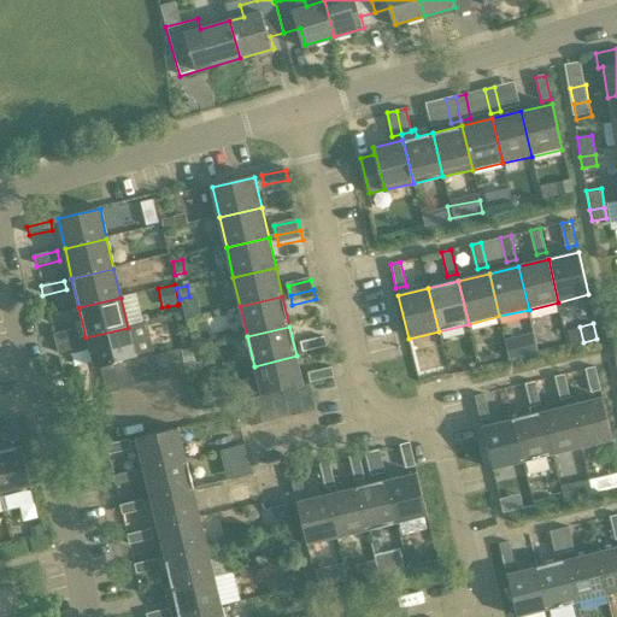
[(128,328),(86,338),(93,368),(135,358),(128,328)]
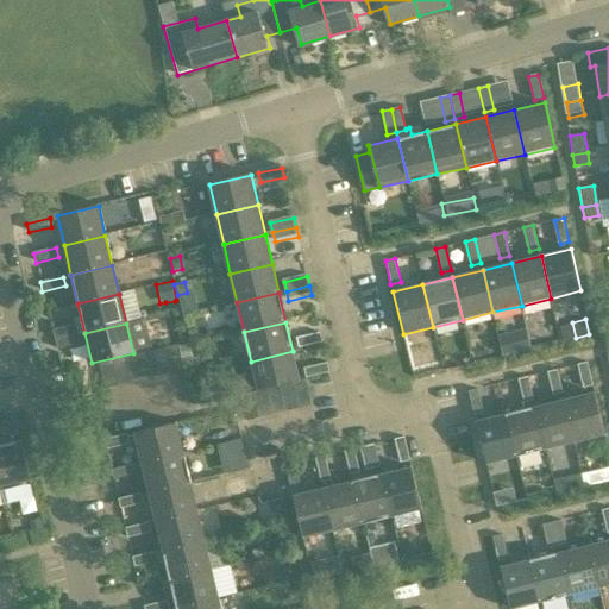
[(54,340),(77,334),(75,325),(51,331),(54,340)]
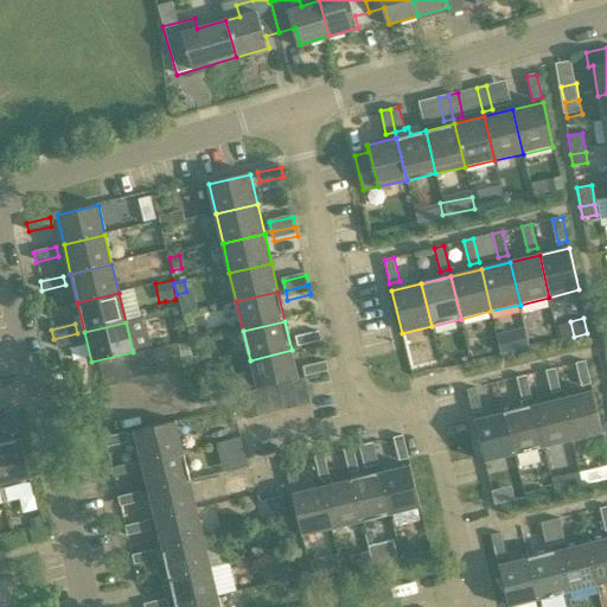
[(198,338),(195,324),(185,326),(189,340),(198,338)]
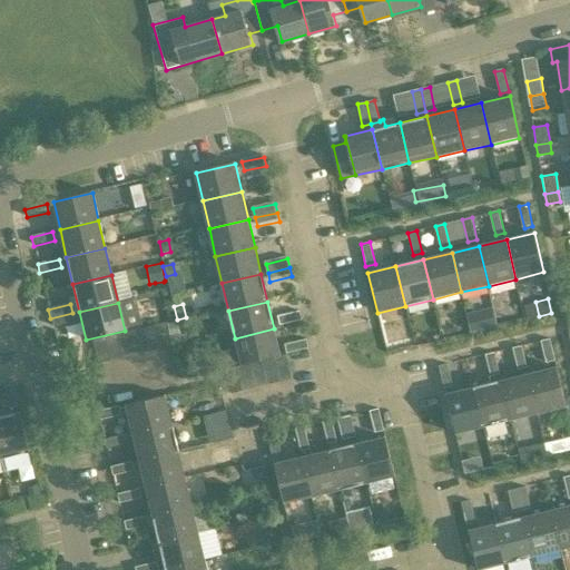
[(478,311),(482,328),(494,325),(490,307),(478,311)]
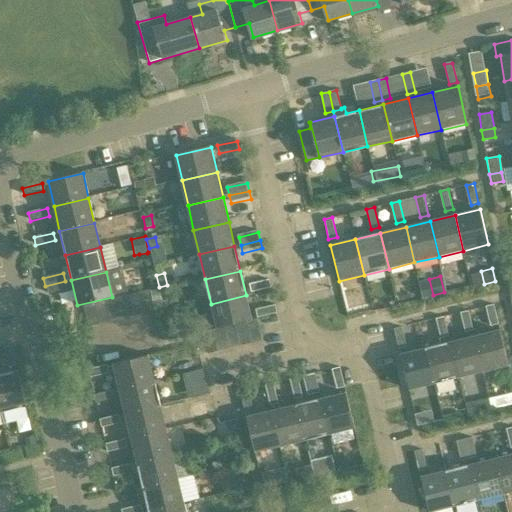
[(66,289),(65,281),(45,286),(47,294),(66,289)]
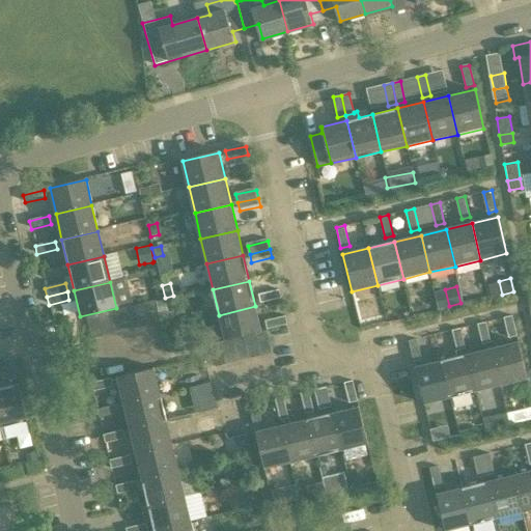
[(261,305),(282,300),(280,291),(259,297),(261,305)]
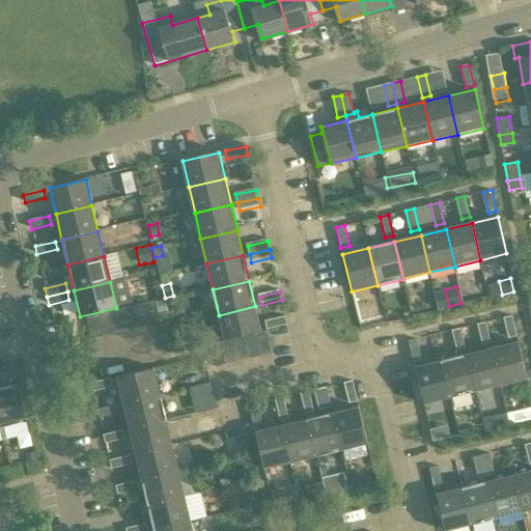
[(166,311),(164,301),(156,303),(158,313),(166,311)]
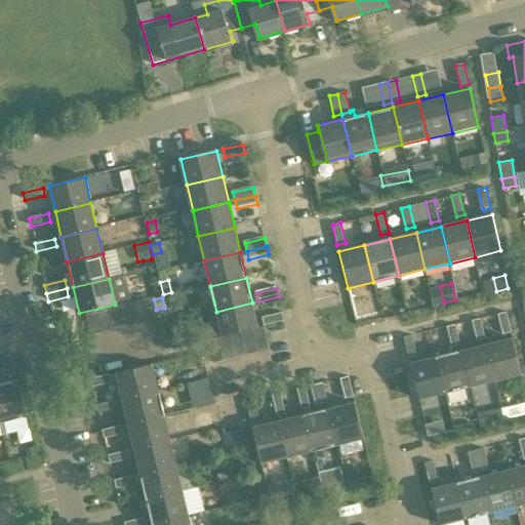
[(143,301),(147,322),(158,319),(154,299),(143,301)]
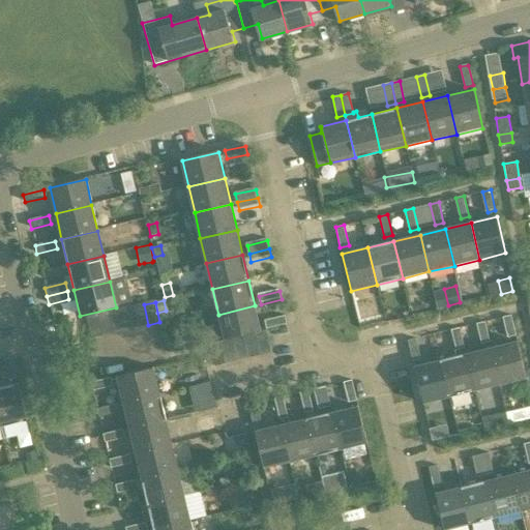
[(137,328),(148,325),(144,304),(133,307),(137,328)]
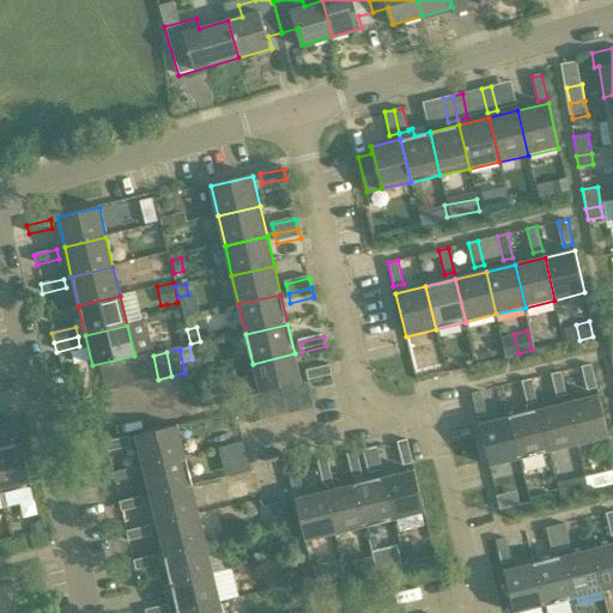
[(295,353),(253,364),(260,394),(302,384),(295,353)]
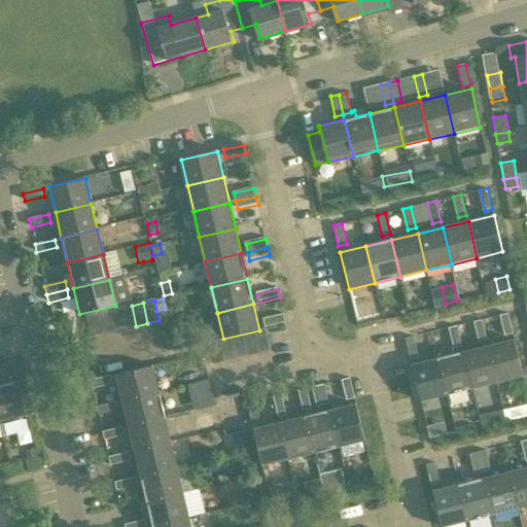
[(125,328),(136,326),(132,306),(119,309),(125,328)]
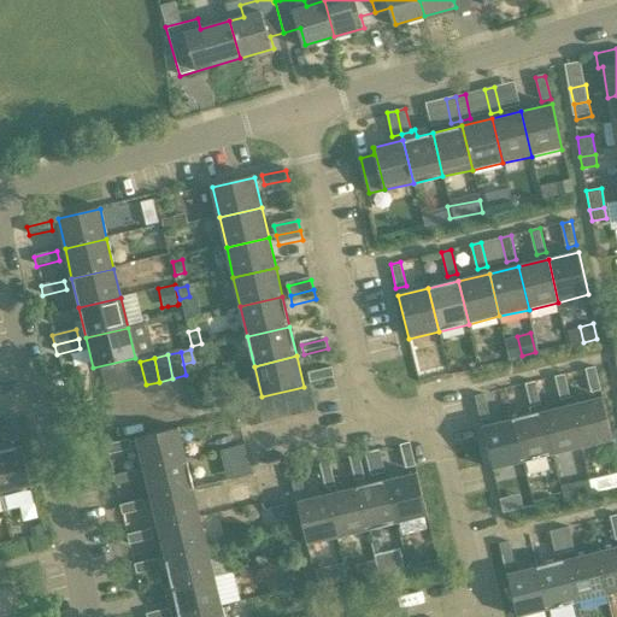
[(133,388),(146,385),(140,362),(127,364),(133,388)]
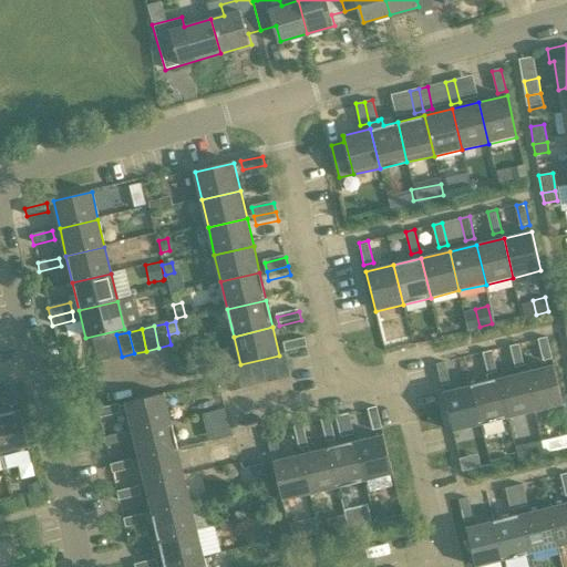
[(105,338),(110,359),(122,357),(116,334),(105,338)]
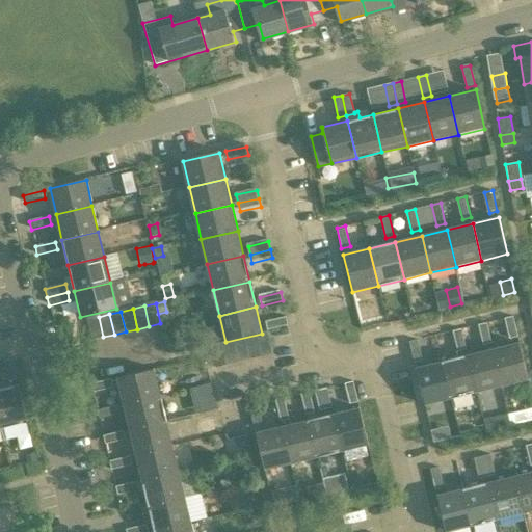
[(91,340),(103,337),(99,317),(87,319),(91,340)]
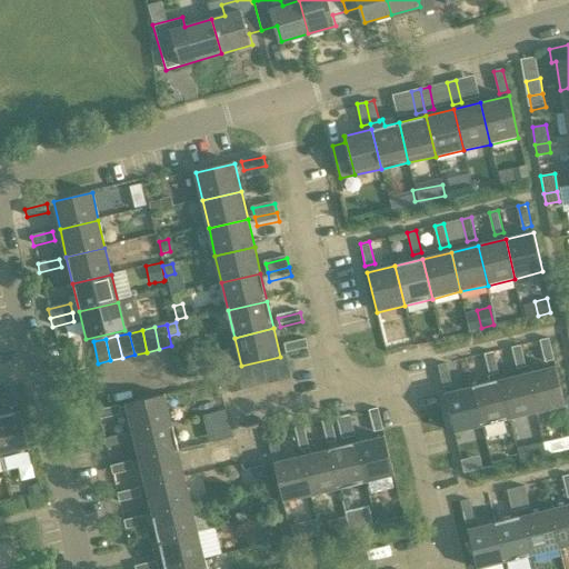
[(545,363),(553,361),(548,339),(539,341),(545,363)]
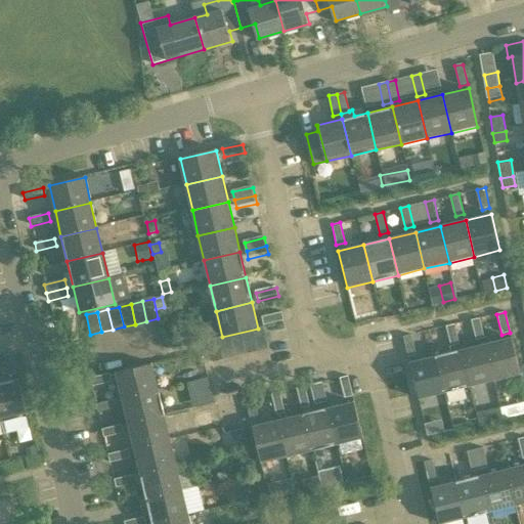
[(264,326),(285,322),(282,314),(262,318),(264,326)]
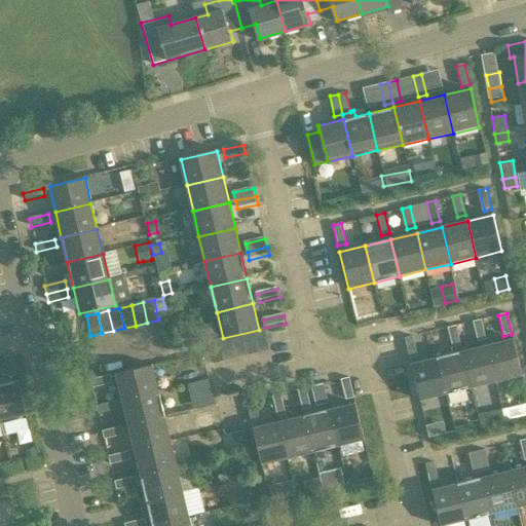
[(477,341),(485,339),(480,318),(472,321),(477,341)]
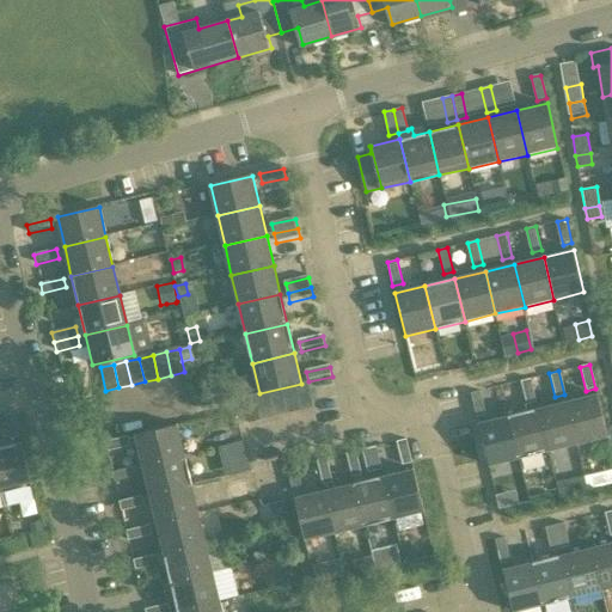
[(526,403),(536,401),(530,378),(520,380),(526,403)]
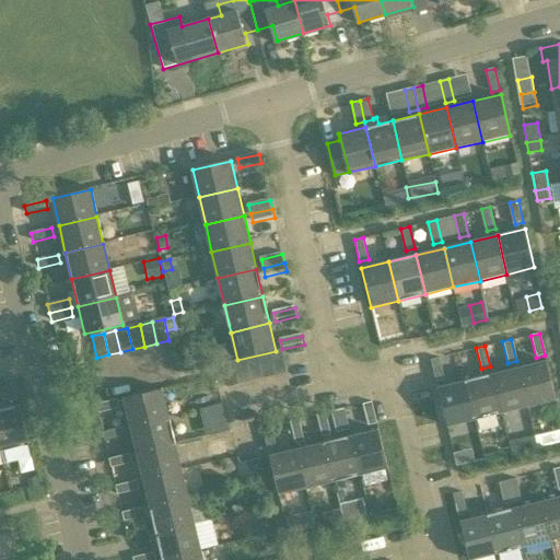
[(275,378),(287,376),(281,353),(269,356),(275,378)]
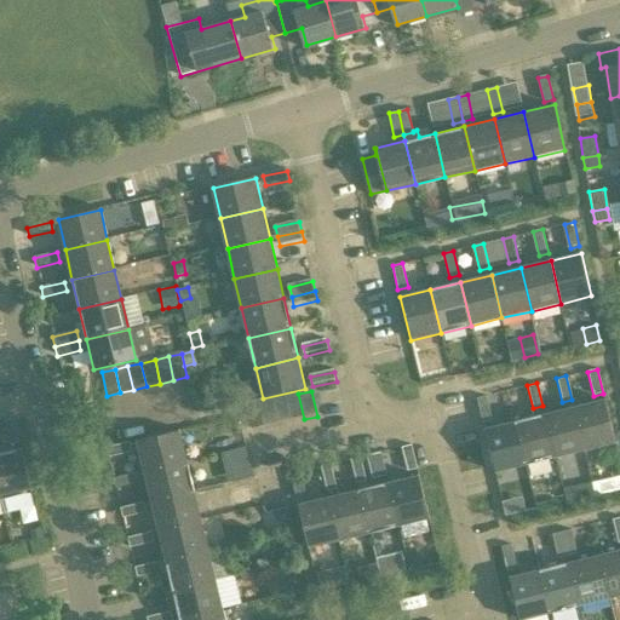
[(285,397),(291,423),(304,419),(298,394),(285,397)]
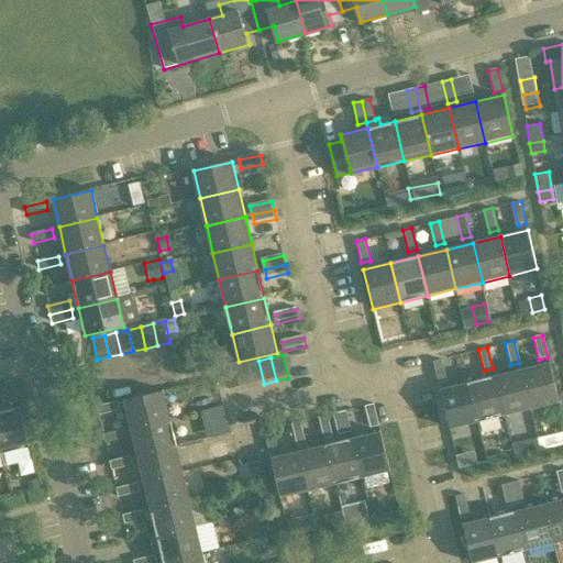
[(438,383),(446,381),(441,360),(432,361),(438,383)]
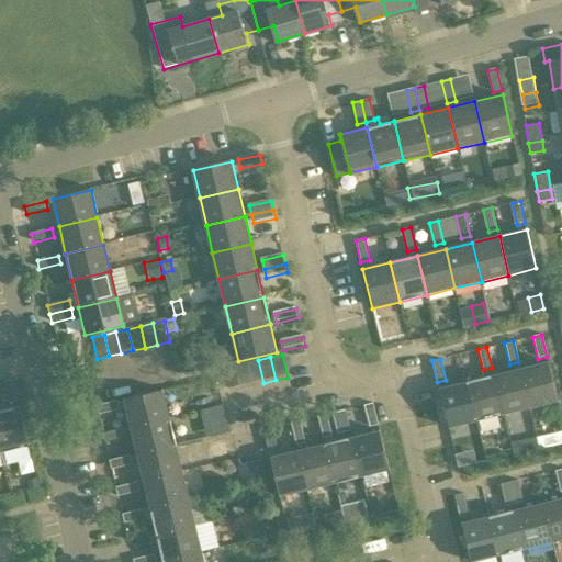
[(251,385),(263,383),(258,360),(245,362),(251,385)]
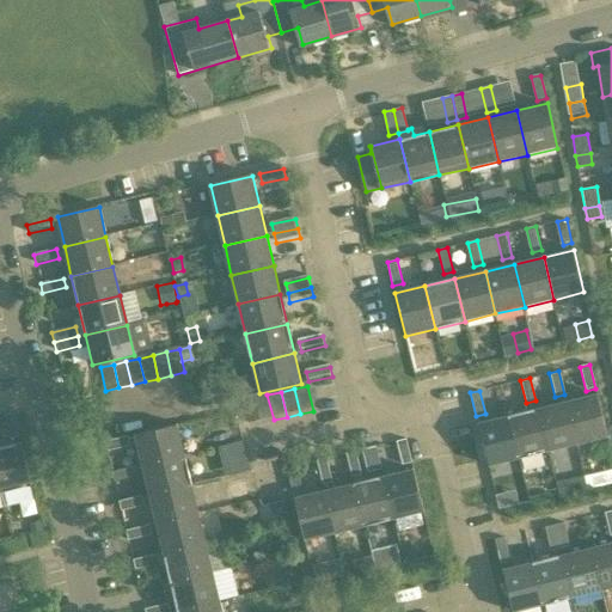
[(254,398),(259,423),(274,420),(267,395),(254,398)]
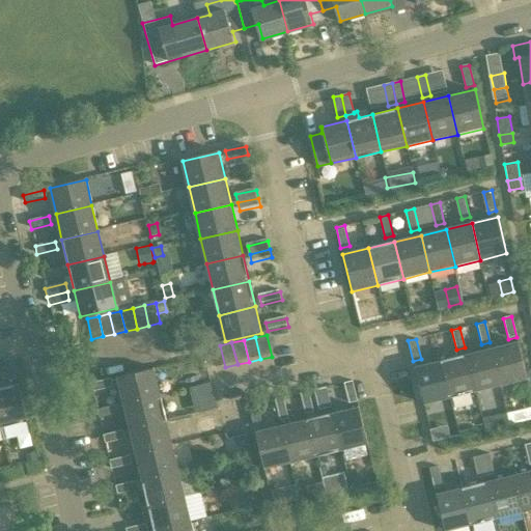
[(500,386),(526,380),(518,343),(492,350),(500,386)]
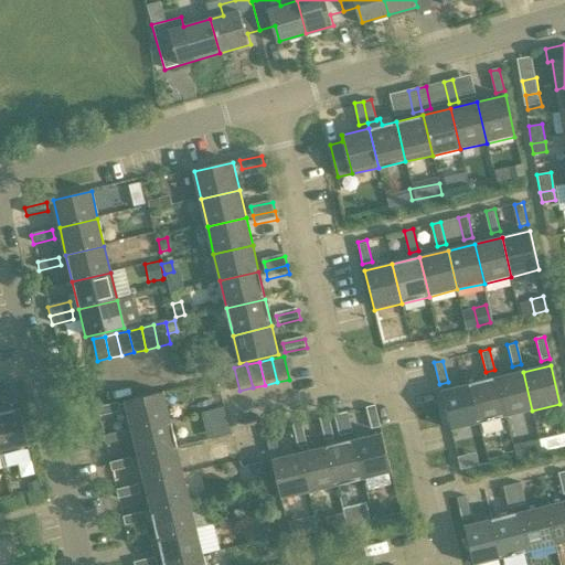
[(227,393),(240,391),(234,368),(222,371),(227,393)]
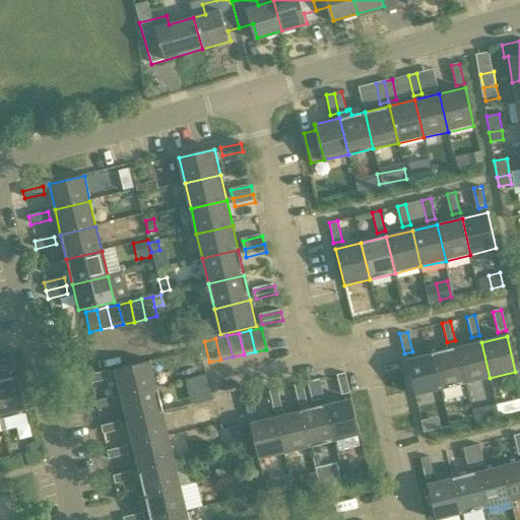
[(490,378),(481,342),(456,348),(464,384),(490,378)]
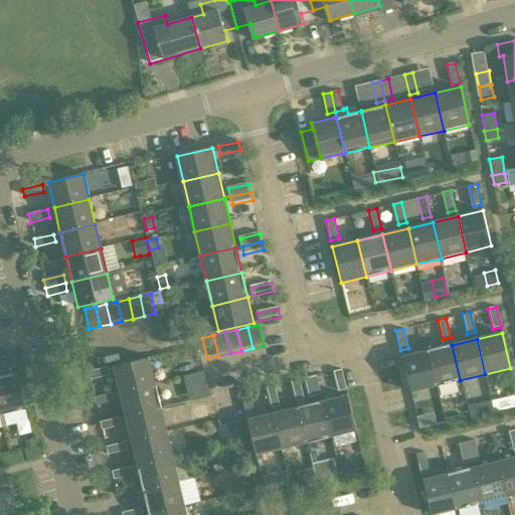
[(460,380),(452,345),(426,350),(435,385),(460,380)]
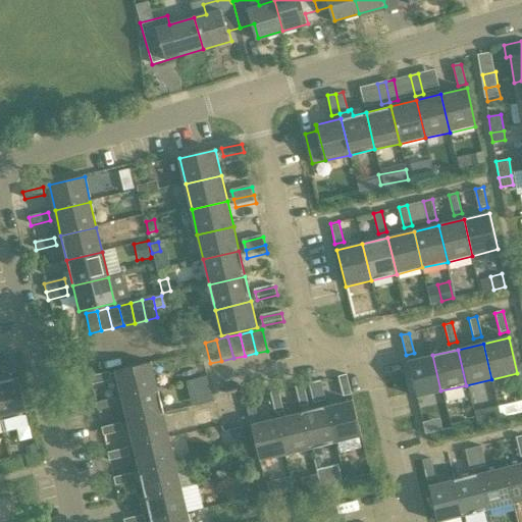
[(7,374),(15,372),(10,352),(2,354),(7,374)]
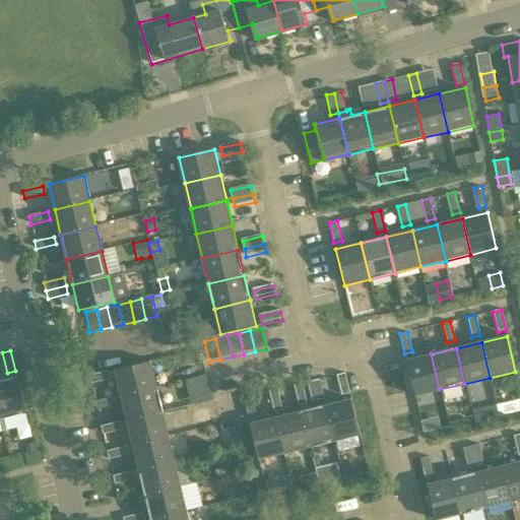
[(439,389),(431,353),(405,360),(413,395),(439,389)]
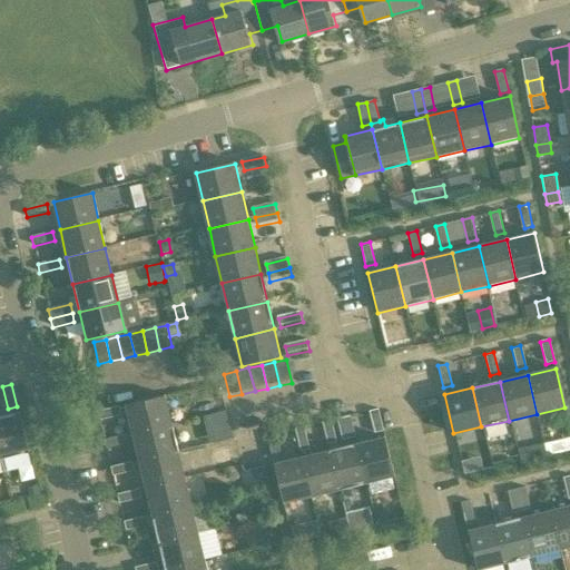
[(131,435),(170,426),(164,399),(125,408),(131,435)]
